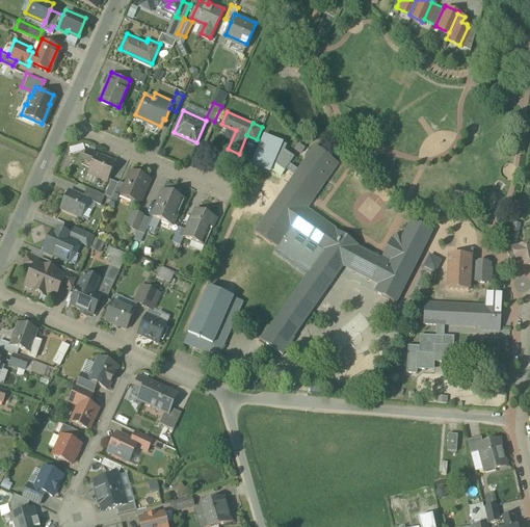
[(297,174),(301,168),(292,162),(297,155),(287,149),(290,143),(285,141),(286,139),(265,131),(253,161),(271,170),(276,160),(287,167),(288,166),(297,174)]
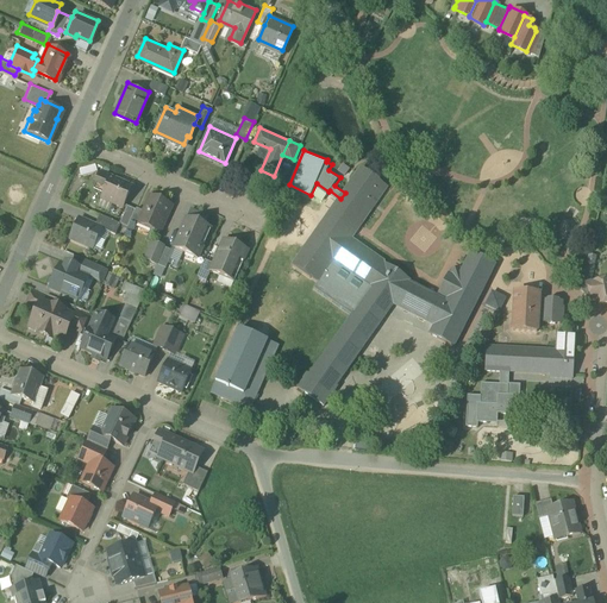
[(329,350),(310,376),(304,371),(294,385),(325,406),(332,394),(395,302),(415,313),(436,322),(431,332),(454,344),(485,283),(495,262),(471,250),(461,271),(458,269),(454,270),(452,274),(450,271),(439,291),(449,296),(446,300),(407,280),(410,277),(352,238),(389,186),(381,180),(381,178),(364,167),(360,173),(345,193),(340,199),(293,263),(311,275),(319,281),(333,259),(373,287),(352,315),(329,350)]
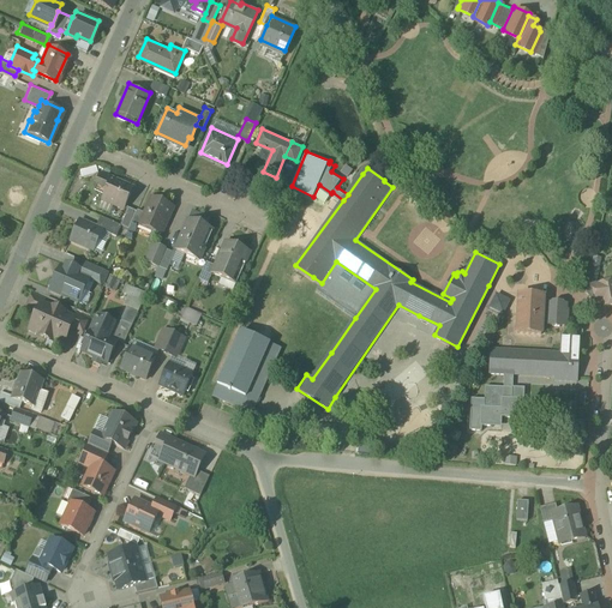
[(112,175),(102,172),(97,182),(107,186),(112,175)]
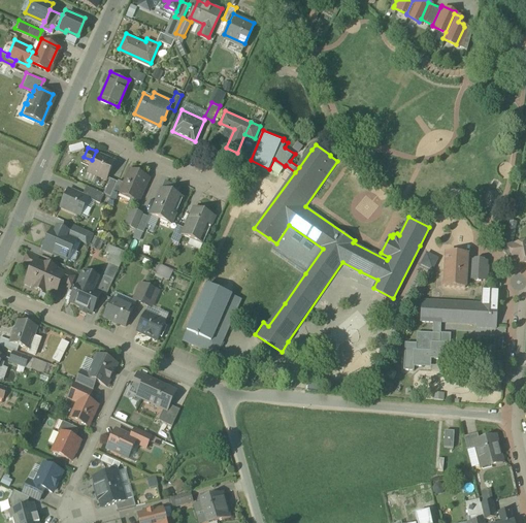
[(107,178),(116,159),(96,150),(96,151),(92,160),(88,170),(107,178)]
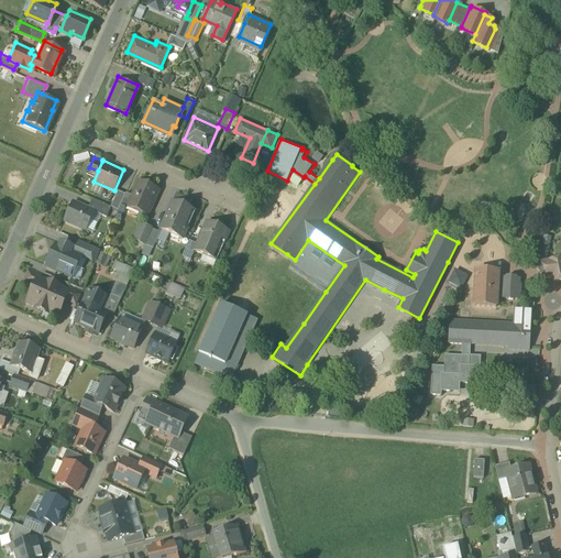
[(139,178),(128,205),(147,214),(160,188),(139,178)]
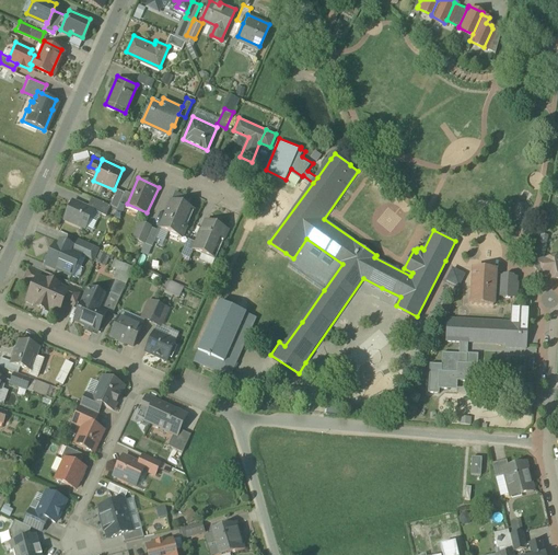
[(125,191),(118,187),(111,204),(118,207),(125,191)]
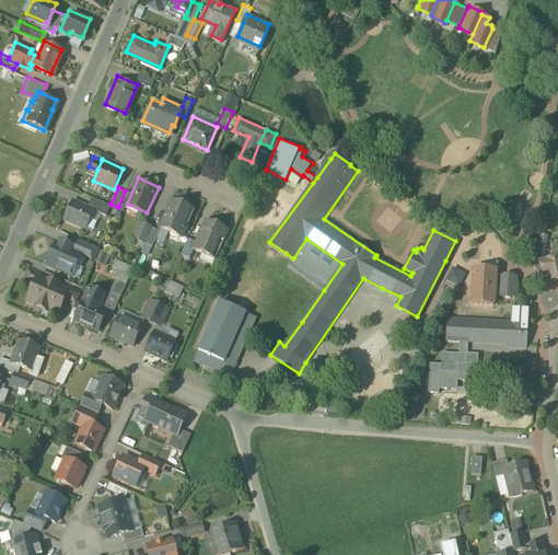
[(95,196),(91,207),(94,208),(106,214),(111,204),(95,196)]
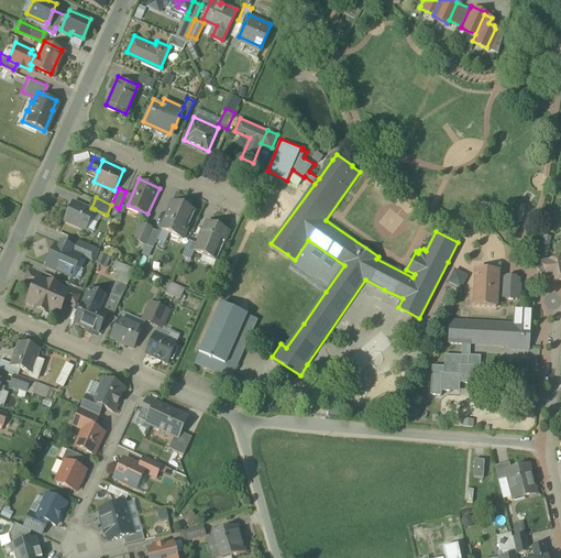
[(191,207),(173,198),(161,227),(183,237),(188,226),(185,223),(191,207)]
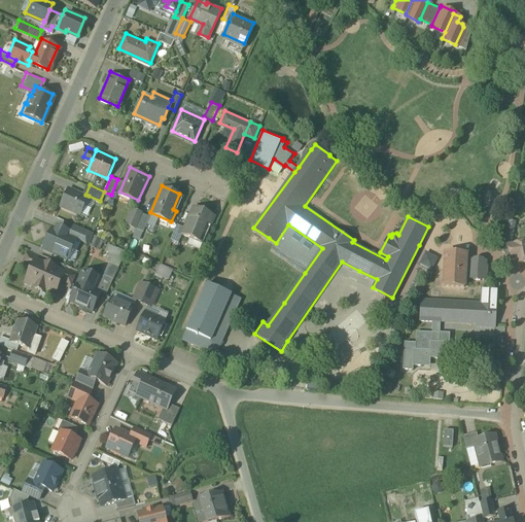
[(85,195),(68,186),(61,204),(80,213),(89,196),(85,195)]
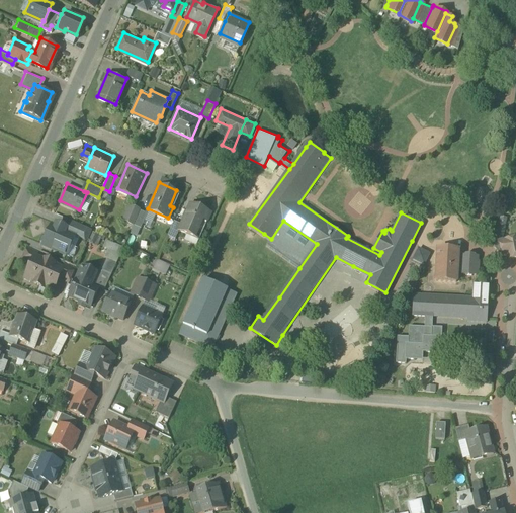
[(211,210),(190,201),(181,222),(179,229),(195,236),(203,219),(207,220),(211,210)]
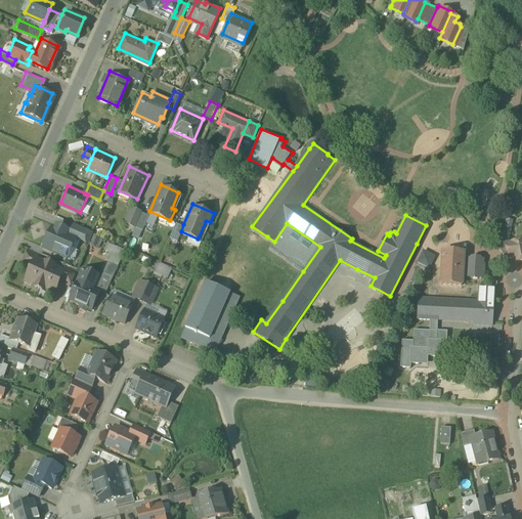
[(135,225),(142,210),(131,206),(125,220),(135,225)]
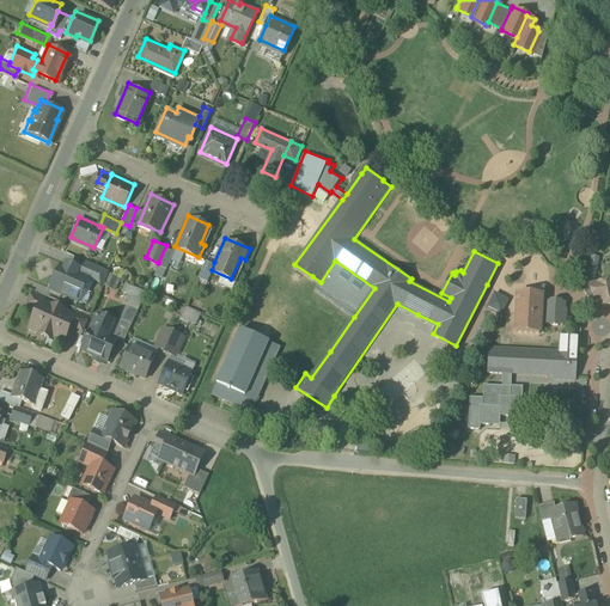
[(168,267),(175,250),(166,245),(158,263),(168,267)]
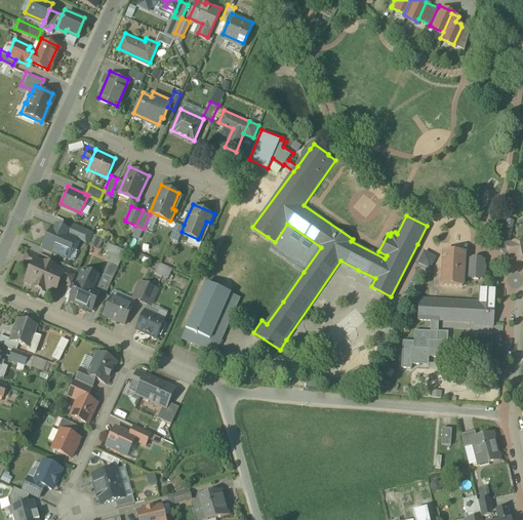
[(67,223),(51,216),(39,243),(66,255),(75,235),(63,230),(67,223)]
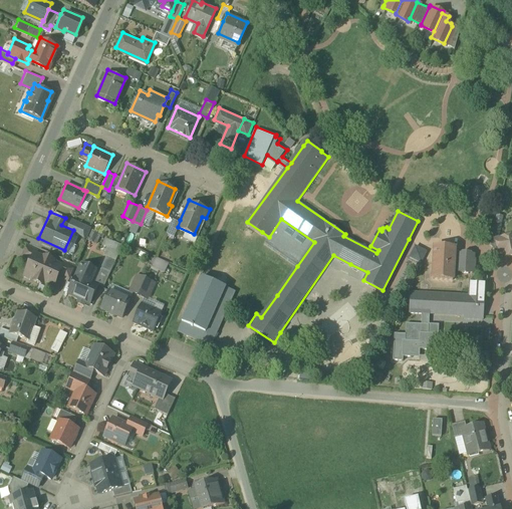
[(500,231),(503,214),(497,212),(493,230),(500,231)]
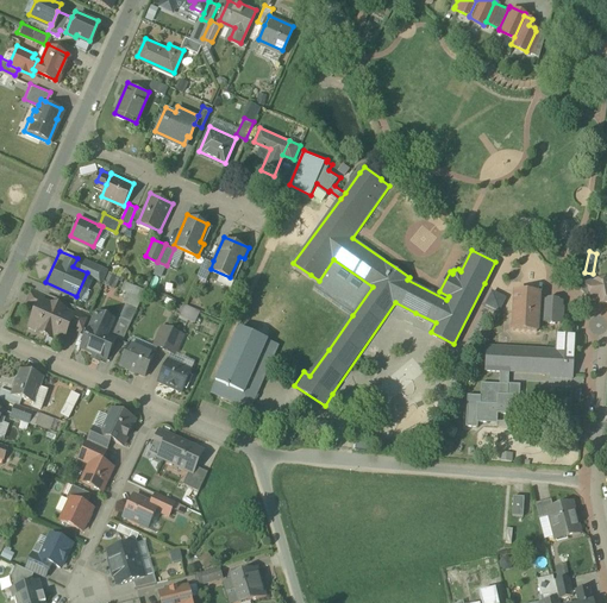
[(81,255),(76,264),(99,275),(104,265),(81,255)]
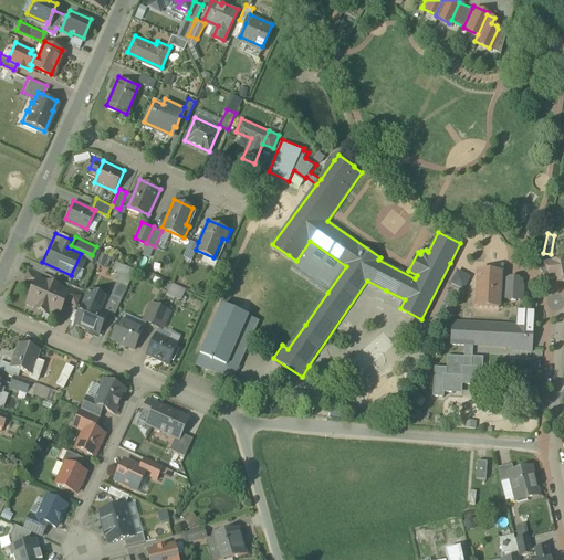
[(198,242),(190,239),(184,255),(192,259),(196,250),(198,242)]
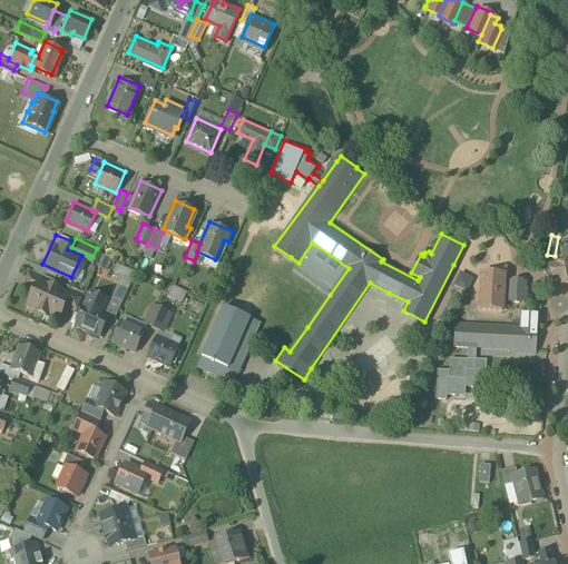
[(293,269),(330,295),(349,268),(312,243),(299,263),(293,269)]
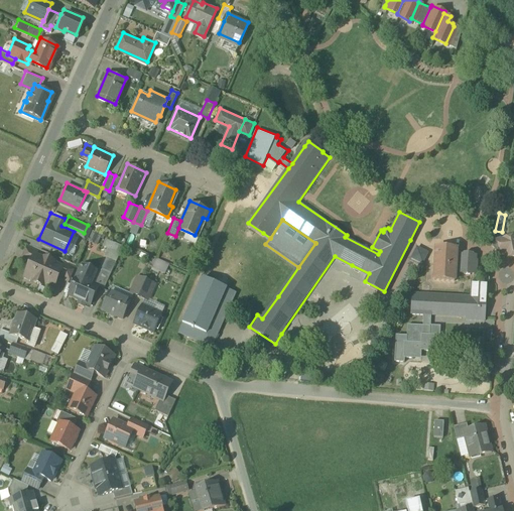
[(513,238),(499,241),(501,252),(507,251),(508,255),(513,254),(513,236),(512,237),(513,238)]
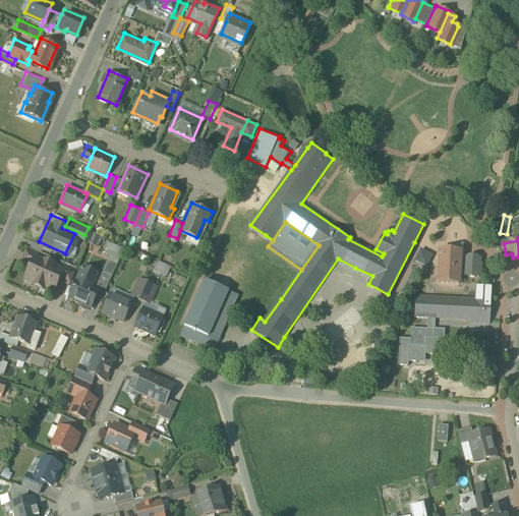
[(31,262),(23,278),(40,285),(51,259),(26,248),(21,258),(31,262)]
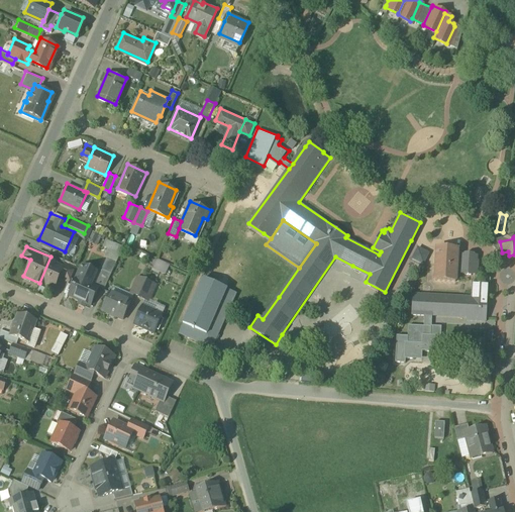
[(457,247),(437,246),(435,278),(455,279),(456,269),(461,270),(461,271),(465,272),(465,273),(472,273),(472,272),(476,272),(476,267),(477,267),(478,260),(476,260),(477,254),(473,253),(473,252),(466,252),(466,253),(457,253),(457,247)]
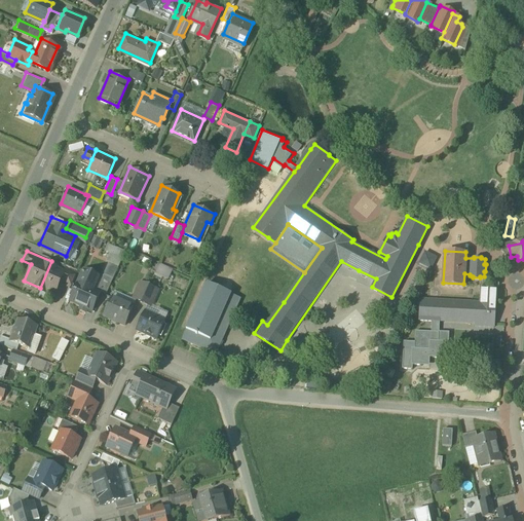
[(119,264),(109,260),(97,287),(107,291),(119,264)]
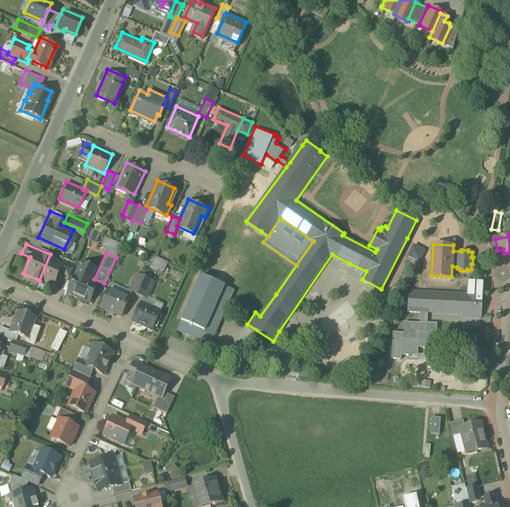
[(73,264),(50,254),(39,280),(53,287),(60,272),(68,275),(73,264)]
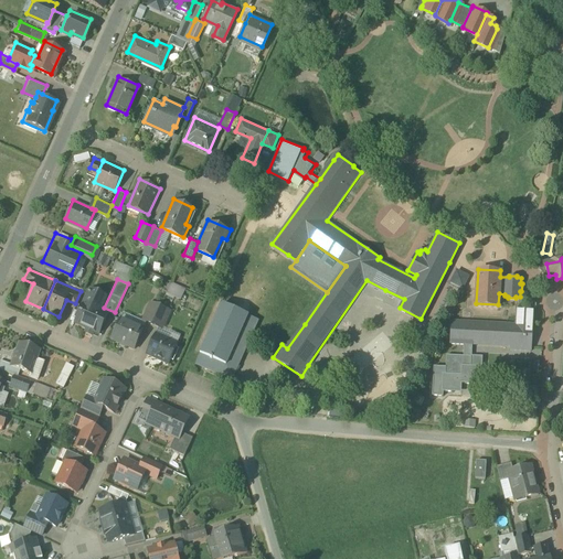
[(86,282),(68,319),(93,330),(102,311),(95,308),(104,290),(86,282)]
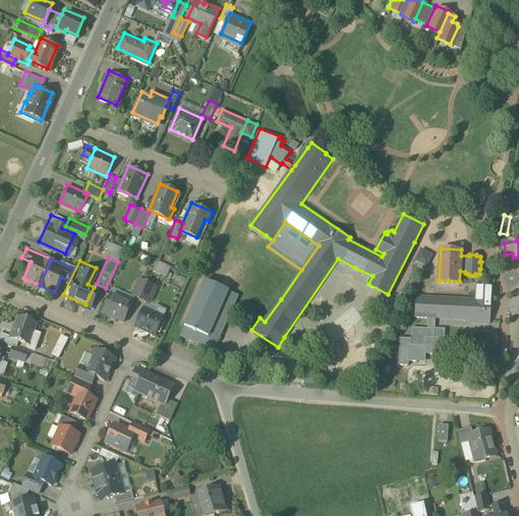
[(141,296),(148,282),(139,278),(132,293),(141,296)]
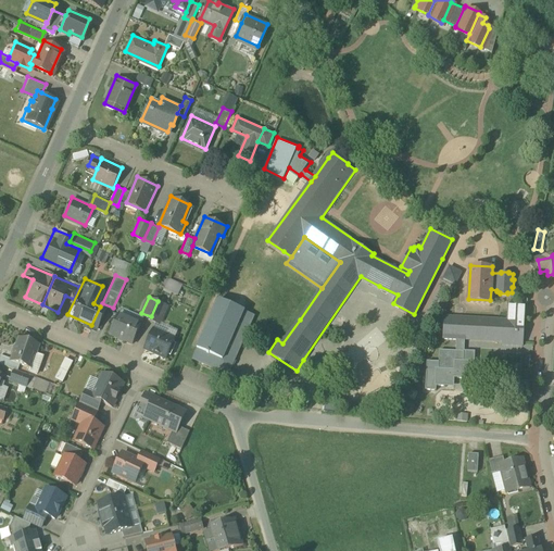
[(218,297),(192,357),(228,372),(253,313),(218,297)]
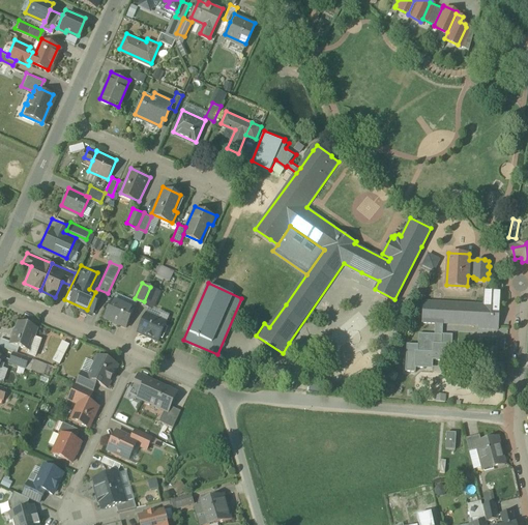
[(158,290),(150,287),(144,301),(152,305),(158,290)]
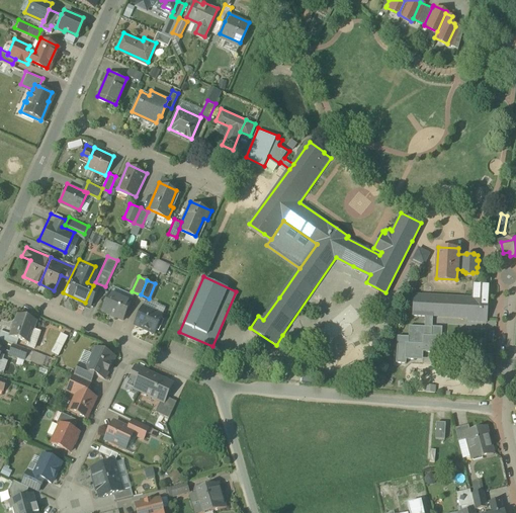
[(488,317),(489,284),(475,283),(474,296),(414,293),(413,314),(426,314),(425,325),(410,324),(409,335),(398,334),(397,344),(406,345),(405,357),(415,357),(415,353),(423,353),(423,349),(432,350),(432,346),(440,346),(441,336),(442,336),(442,325),(432,325),(433,318),(433,314),(488,317)]
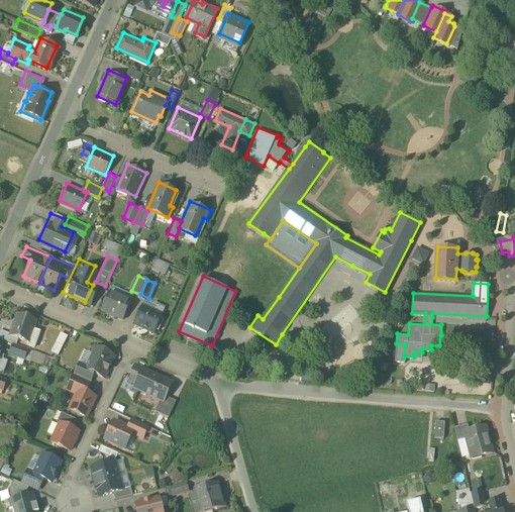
[(110,290),(102,308),(123,317),(131,299),(110,290)]
